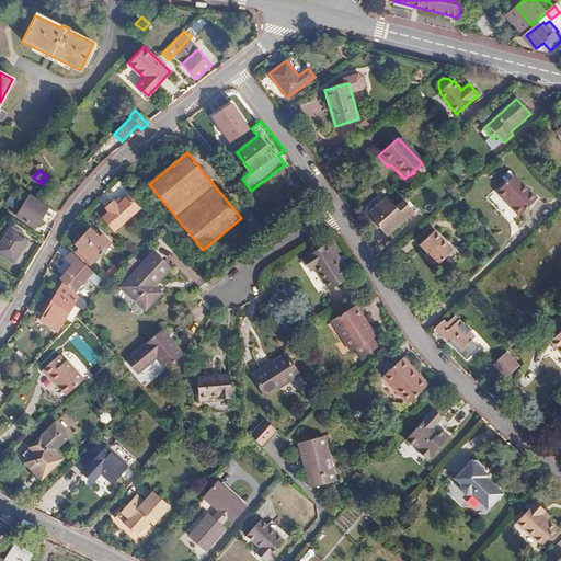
[(515,174),(497,191),(521,215),(538,198),(515,174)]
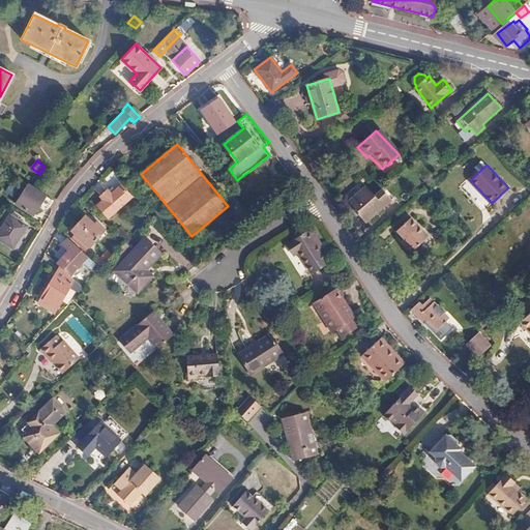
[(463,186),(473,197),(479,192),(469,181),(463,186)]
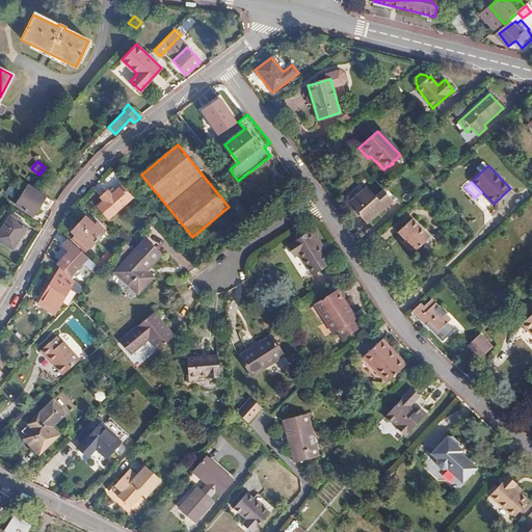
[(52,201),(28,186),(15,205),(32,216),(41,205),(47,209),(52,201)]
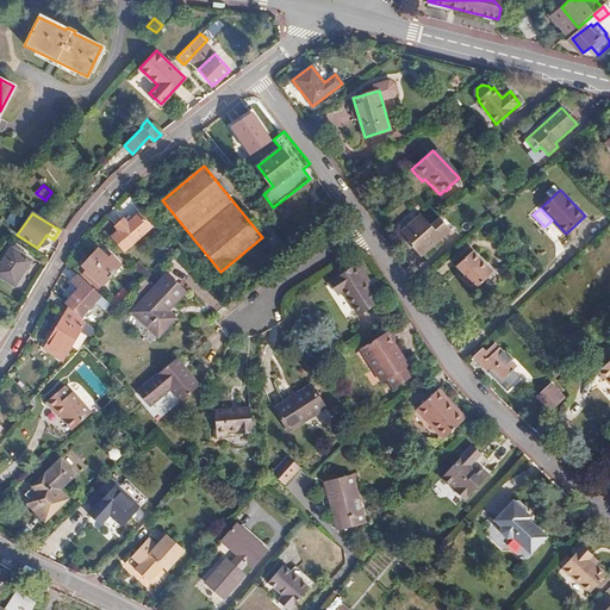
[(124,218),(114,225),(130,244),(150,226),(139,213),(128,223),(124,218)]
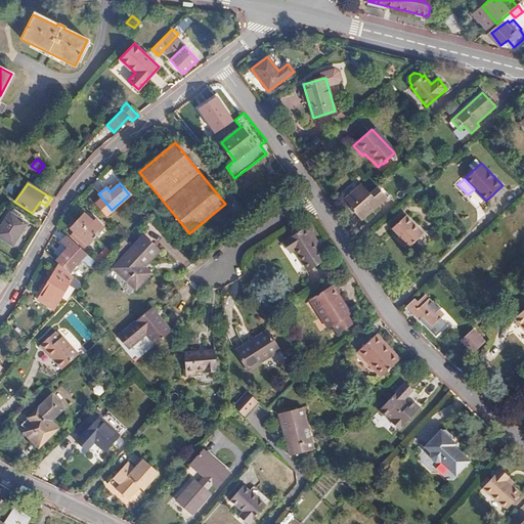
[(361,220),(388,198),(379,187),(370,193),(362,184),(345,199),(352,208),(351,209),(361,220)]
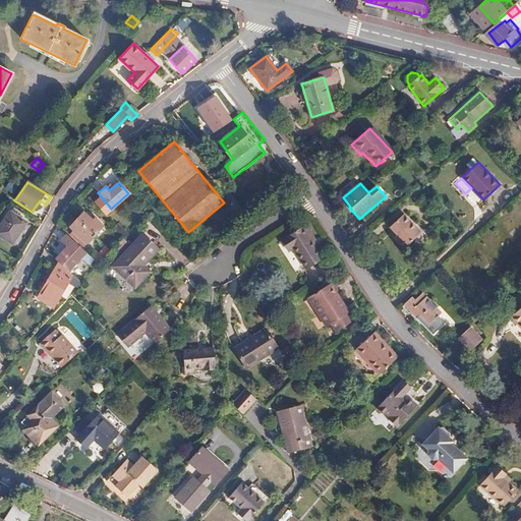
[(83,211),(76,219),(94,235),(103,225),(99,221),(98,222),(96,220),(95,221),(83,211)]
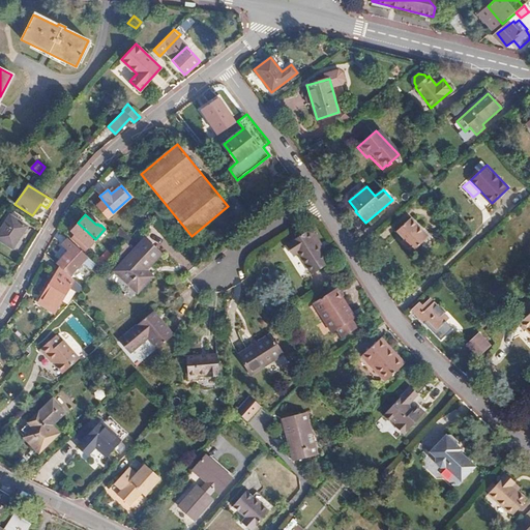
[(26,226),(7,215),(0,227),(0,240),(12,248),(26,226)]
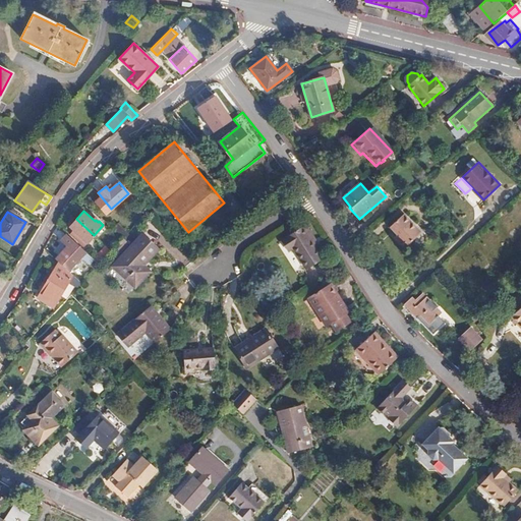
[(405,214),(391,227),(398,235),(396,237),(406,248),(422,233),(405,214)]
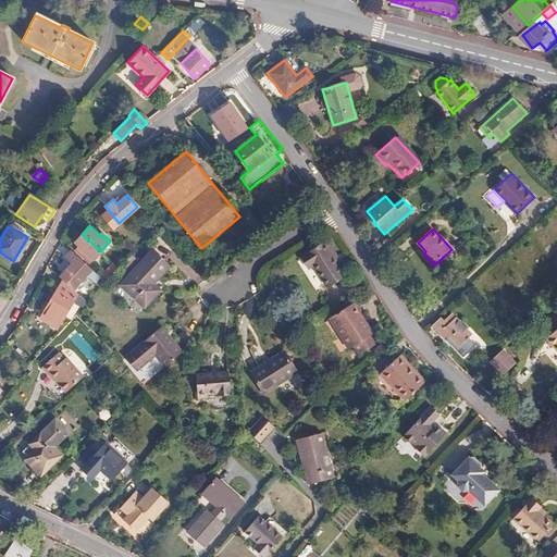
[(82,234),(75,242),(93,259),(100,251),(82,234)]
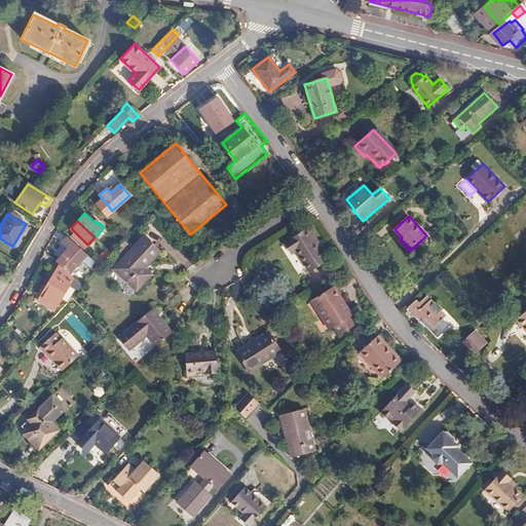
[(290,251),(294,249),(307,270),(324,260),(308,235),(311,233),(305,224),(283,239),(290,251)]
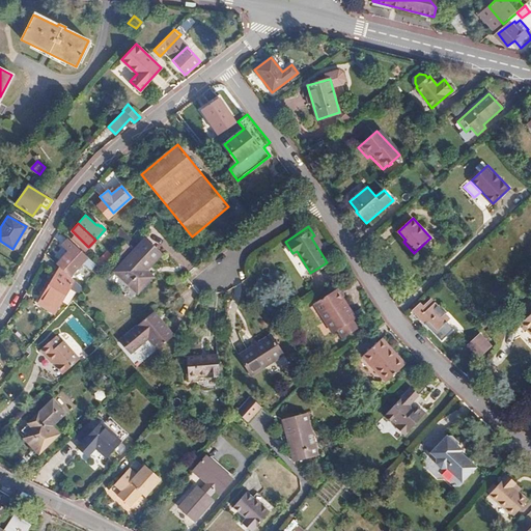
[(66,248),(58,256),(61,259),(57,263),(59,267),(70,276),(83,260),(96,273),(100,270),(95,264),(68,239),(63,245),(66,248)]
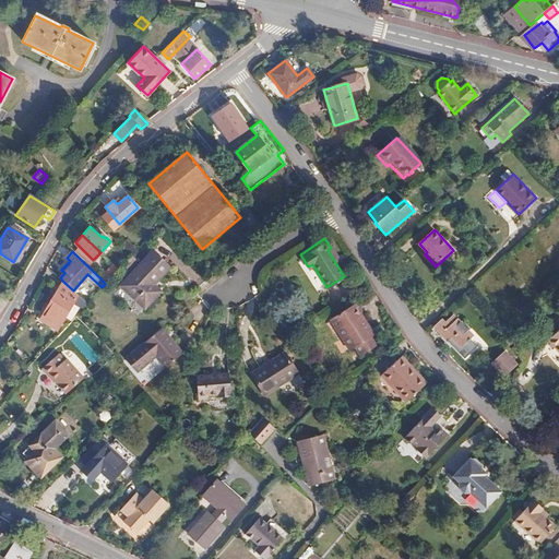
[(168,266),(153,252),(122,286),(144,307),(157,294),(150,287),(168,266)]
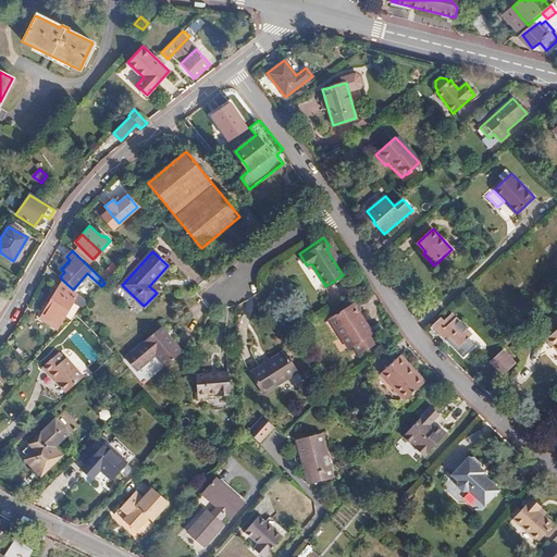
[(118,269),(113,264),(100,277),(104,283),(118,269)]
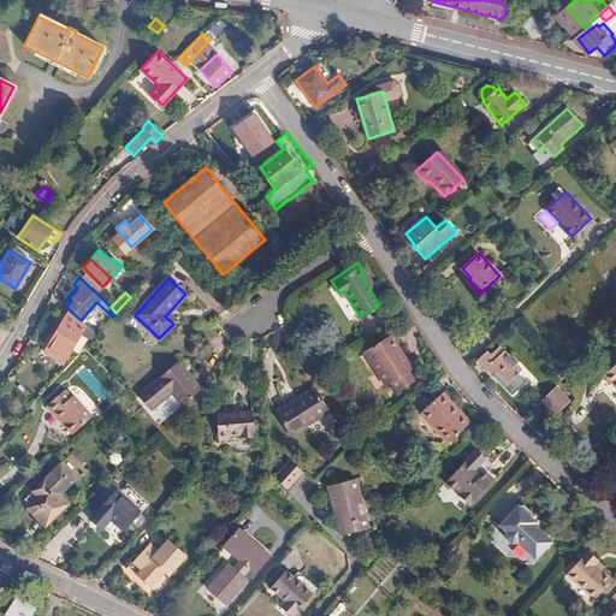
[(81,320),(69,309),(43,351),(61,362),(80,332),(92,339),(96,335),(81,320)]
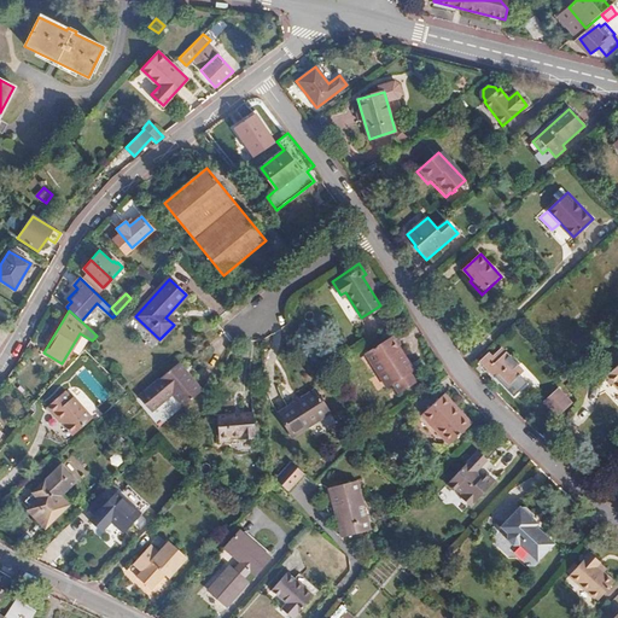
[(390,336),(365,351),(378,371),(375,372),(385,385),(392,380),(397,390),(413,380),(407,372),(410,368),(390,336)]
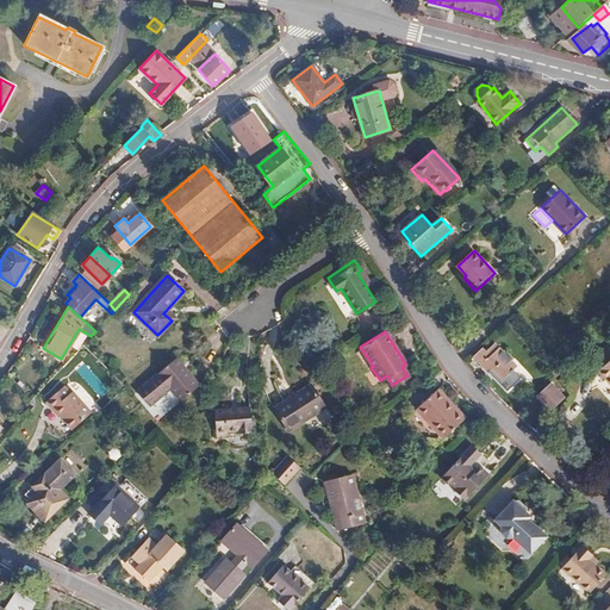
[(472,353),(468,358),(478,367),(481,363),(499,383),(512,371),(491,347),(483,354),(481,352),(475,356),(472,353)]
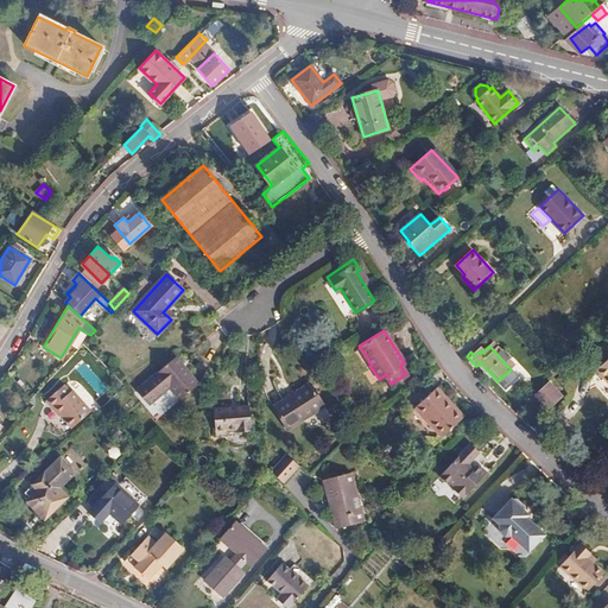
[(200,384),(178,355),(137,387),(149,403),(169,386),(179,399),(200,384)]
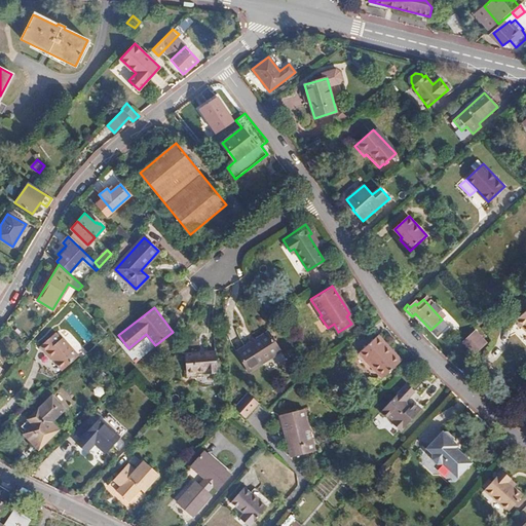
[(525,310),(517,318),(525,328),(525,310)]
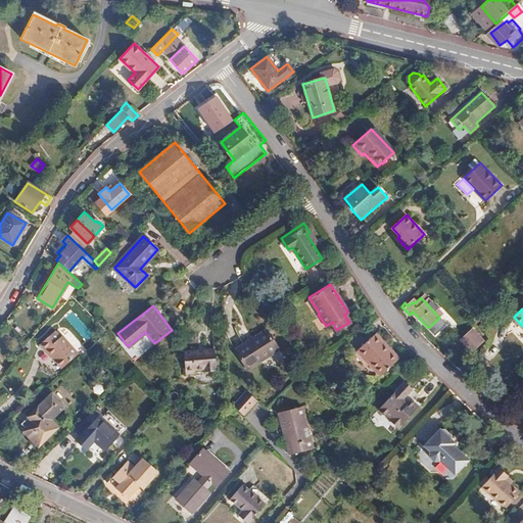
[(468,322),(456,332),(466,344),(478,335),(468,322)]
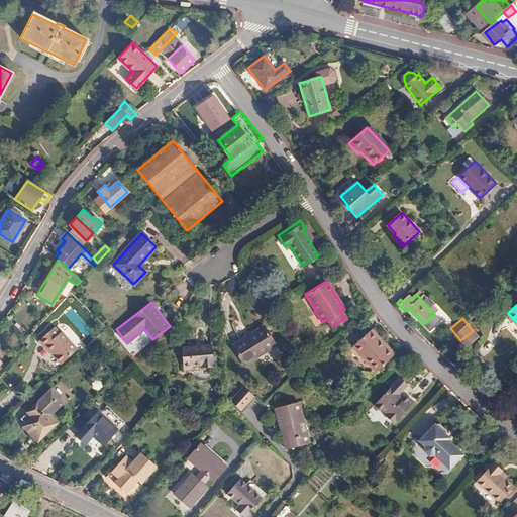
[(263,323),(231,343),(243,363),(276,342),(263,323)]
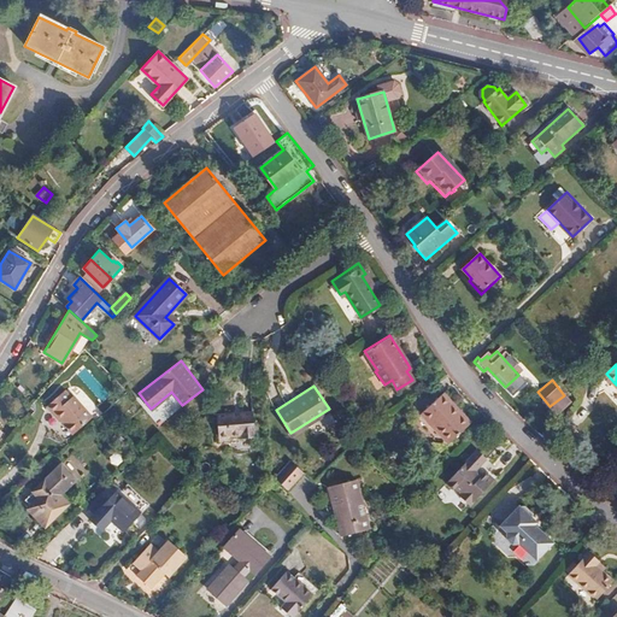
[(72,397),(65,388),(48,404),(63,421),(64,419),(82,403),(75,394),(72,397)]
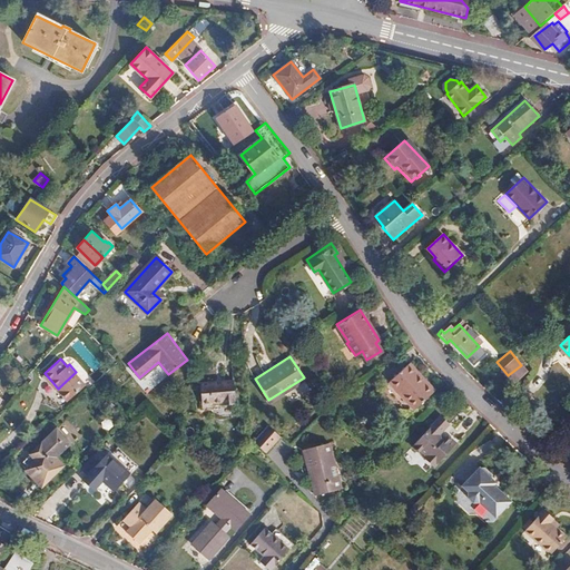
[(389,381),(413,409),(434,391),(410,362),(389,381)]
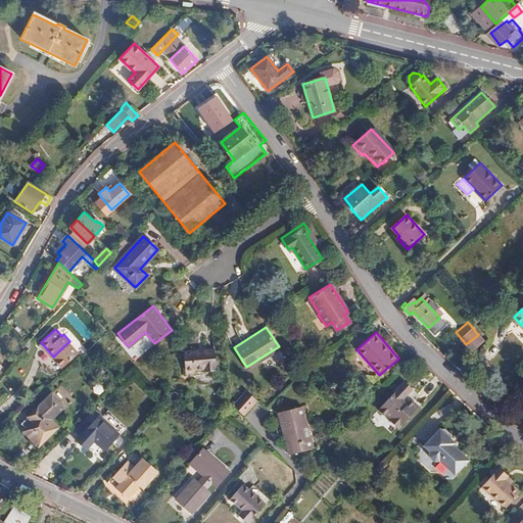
[(80,352),(69,341),(54,355),(63,367),(80,352)]
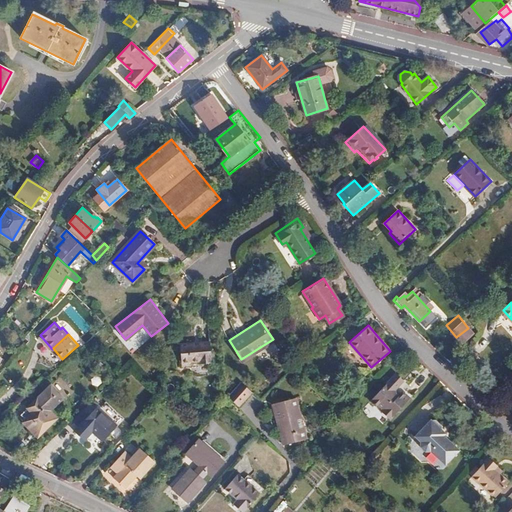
[(209,342),(179,343),(180,366),(189,365),(189,361),(199,361),(199,364),(210,364),(209,342)]
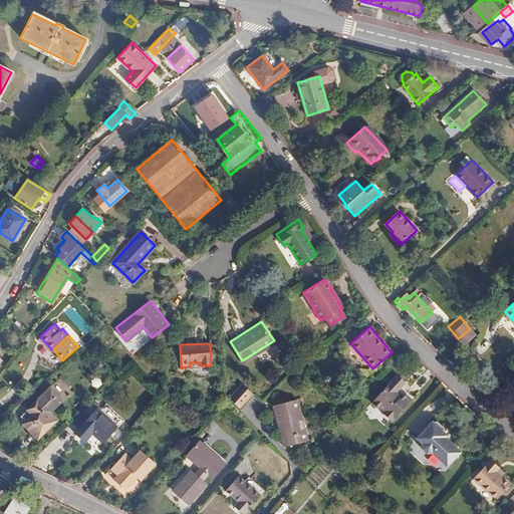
[(404,382),(397,375),(369,403),(375,409),(377,406),(383,411),(380,414),(390,423),(411,401),(403,394),(401,397),(396,392),(404,382)]
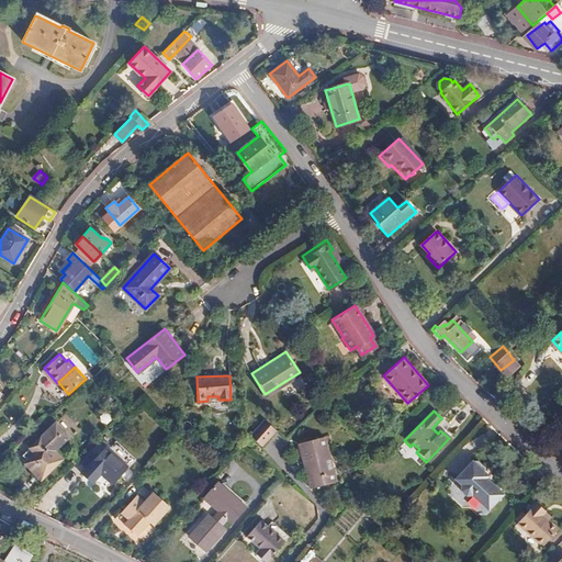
[(279,430),(269,422),(254,438),(265,447),(279,430)]
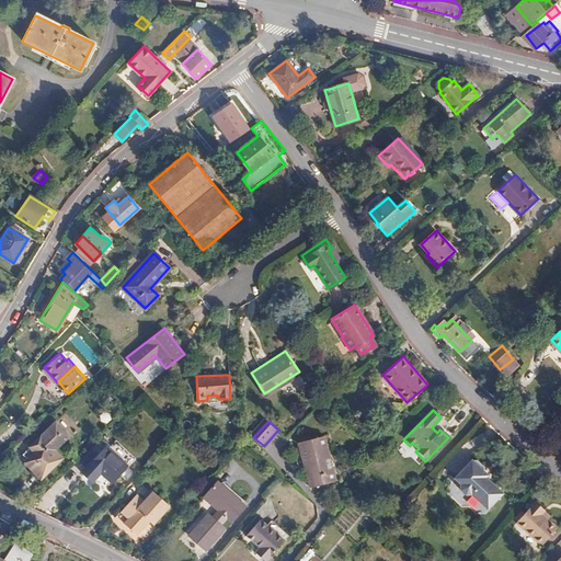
[(43,481),(64,460),(56,454),(71,438),(57,425),(26,457),(30,461),(26,465),(43,481)]
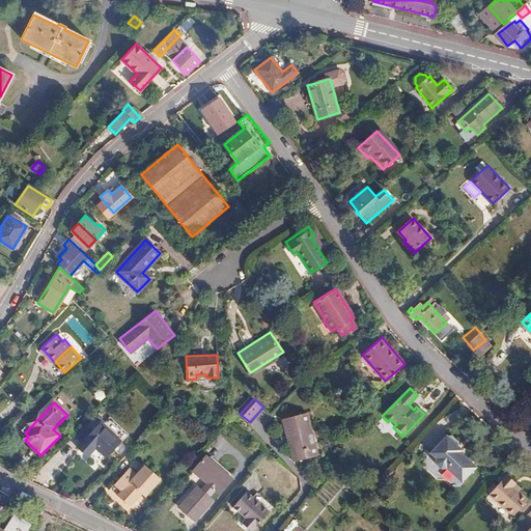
[(306,414),(282,420),(294,462),(317,455),(306,414)]
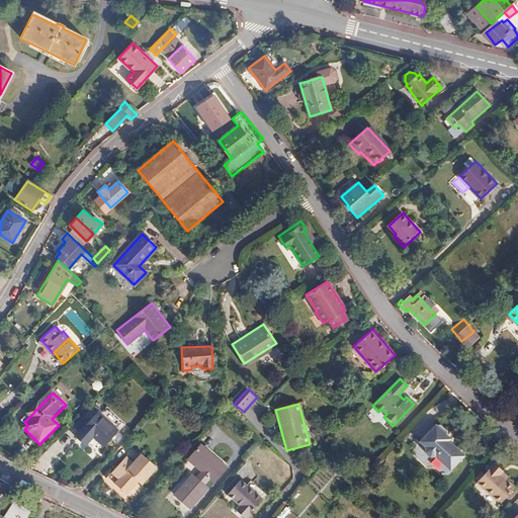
[(119,432),(100,412),(76,435),(85,445),(95,435),(105,446),(119,432)]
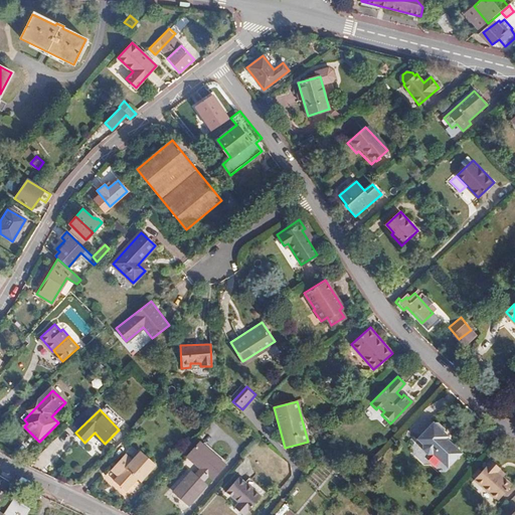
[(450,466),(461,453),(445,439),(441,435),(443,433),(444,433),(443,428),(437,422),(433,422),(433,423),(432,423),(416,441),(422,446),(422,447),(422,451),(427,456),(433,455),(434,455),(442,462),(443,460),(450,466)]
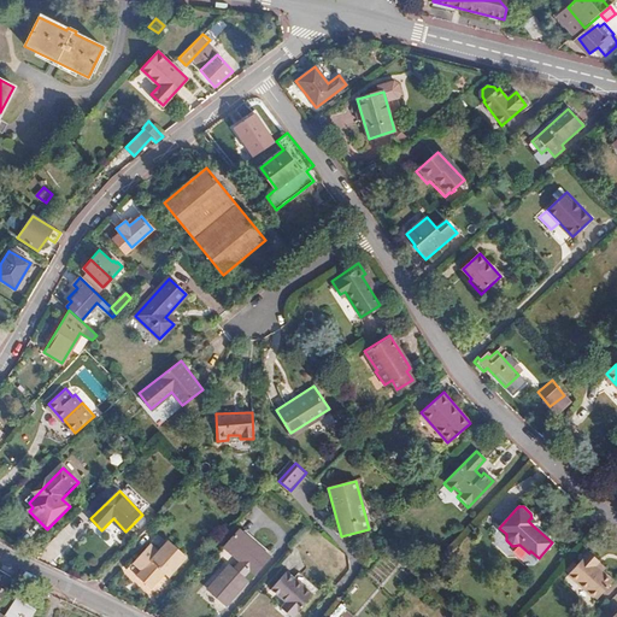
[(239,532),(224,548),(240,563),(234,569),(230,565),(209,589),(228,606),(248,582),(244,576),(250,570),(254,575),(269,558),(239,532)]
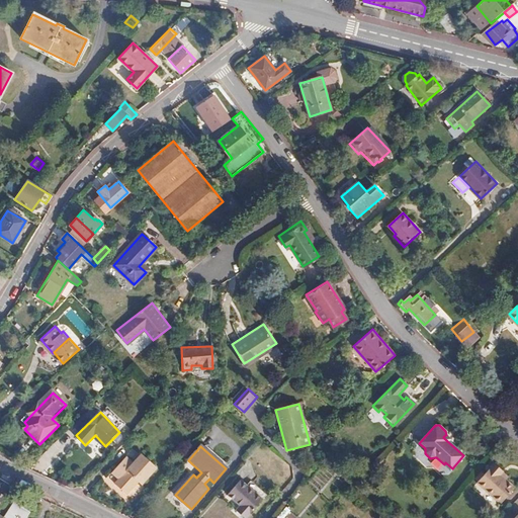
[(135,462),(127,456),(113,471),(120,479),(116,483),(128,493),(139,480),(136,477),(139,473),(143,476),(147,480),(159,466),(143,452),(135,462)]
